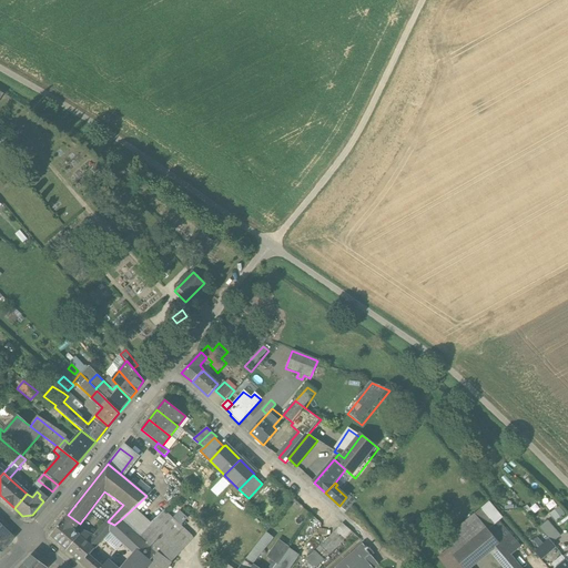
[(146,527),(164,513),(149,495),(146,496),(131,510),(146,527)]
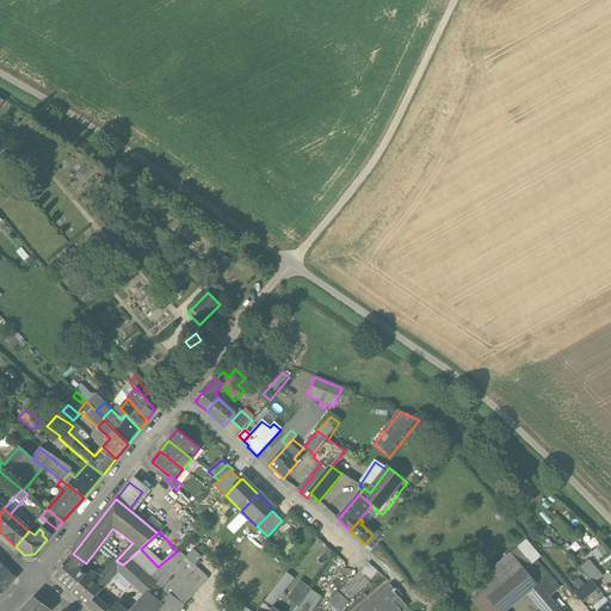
[(372,535),(365,544),(364,544),(372,550),(382,539),(375,532),(372,535)]
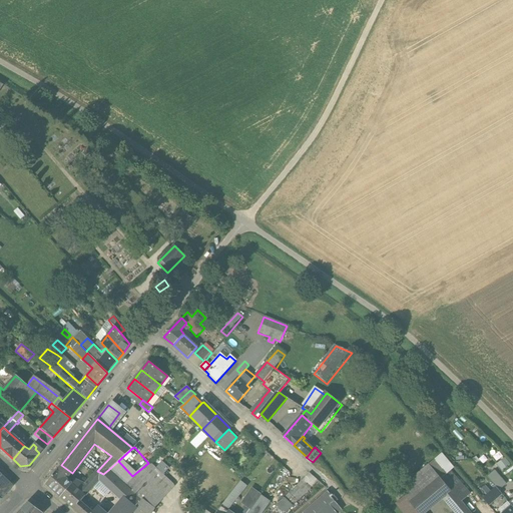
[(501,451),(494,456),(504,469),(511,464),(501,451)]
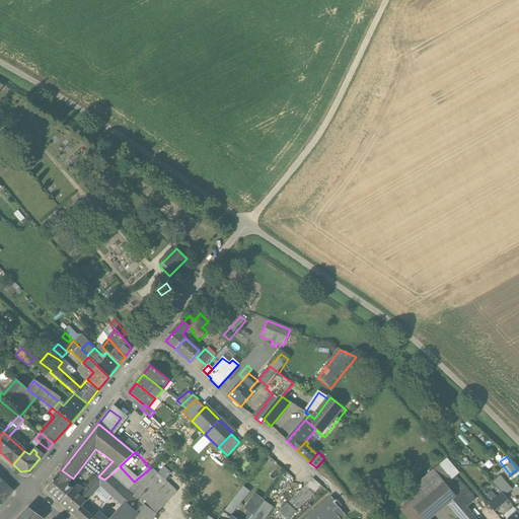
[(454,496),(465,508),(474,500),(454,477),(457,474),(445,460),(433,470),(454,496)]
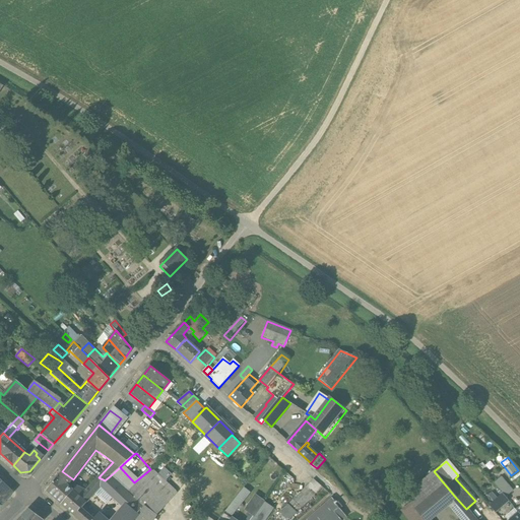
[(134,482),(120,467),(111,475),(120,489),(131,498),(143,508),(150,499),(134,482)]
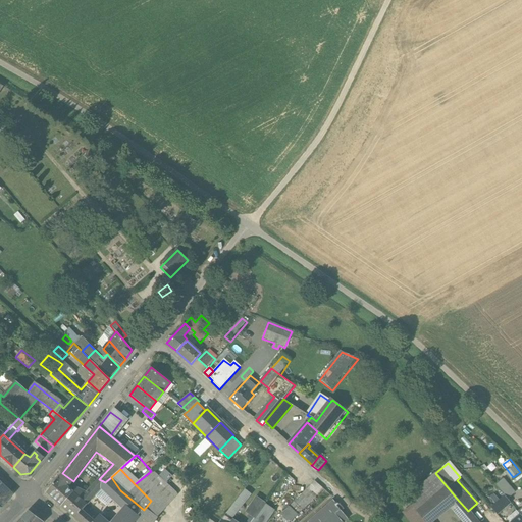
[(176,494),(151,471),(135,484),(151,501),(161,512),(176,494)]
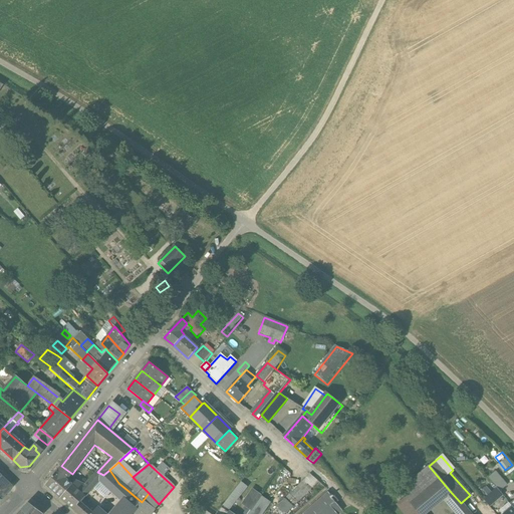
[(163,464),(157,471),(164,478),(170,471),(163,464)]
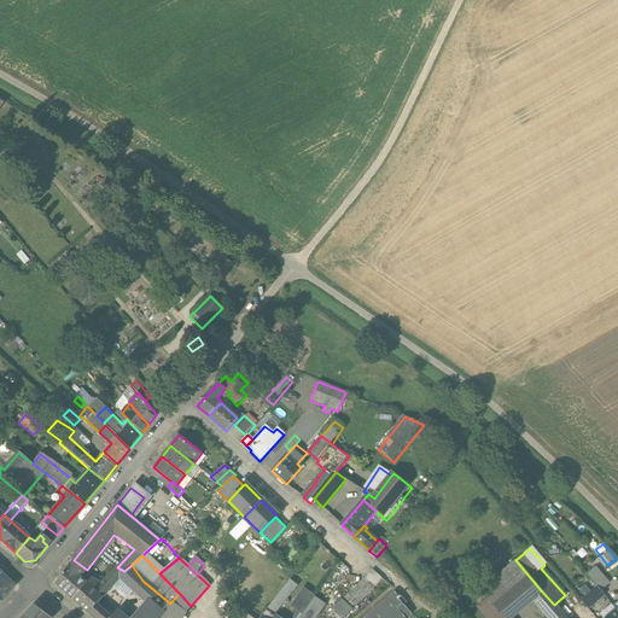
[(74,560),(56,584),(73,599),(86,583),(81,578),(87,570),(74,560)]
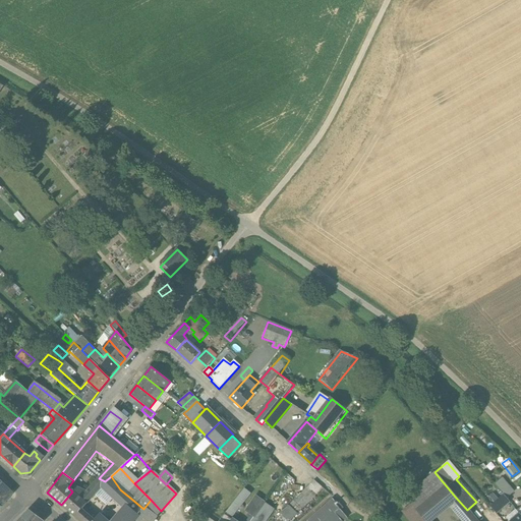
[(435,472),(404,498),(409,505),(422,520),(429,520),(449,505),(449,504),(456,498),(435,472)]
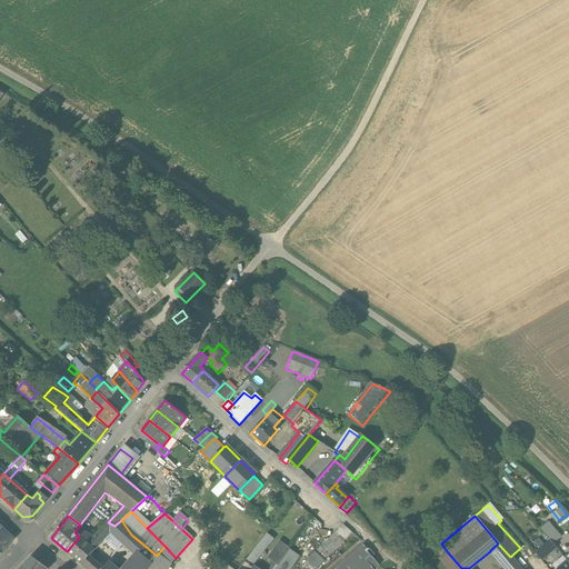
[(121,520),(115,526),(108,522),(93,537),(88,543),(95,550),(110,532),(136,555),(143,545),(131,535),(121,520)]
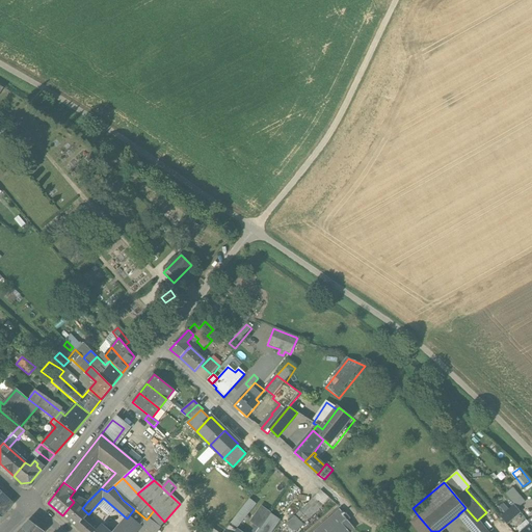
[(517,509),(525,503),(512,489),(505,495),(517,509)]
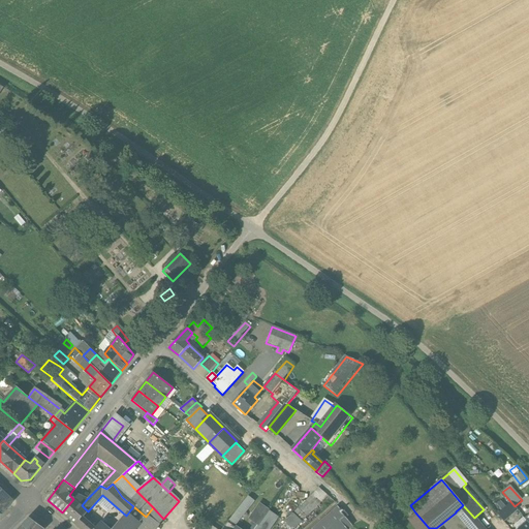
[(319,489),(306,501),(307,503),(303,506),(304,507),(300,511),(306,518),(328,497),(319,489)]
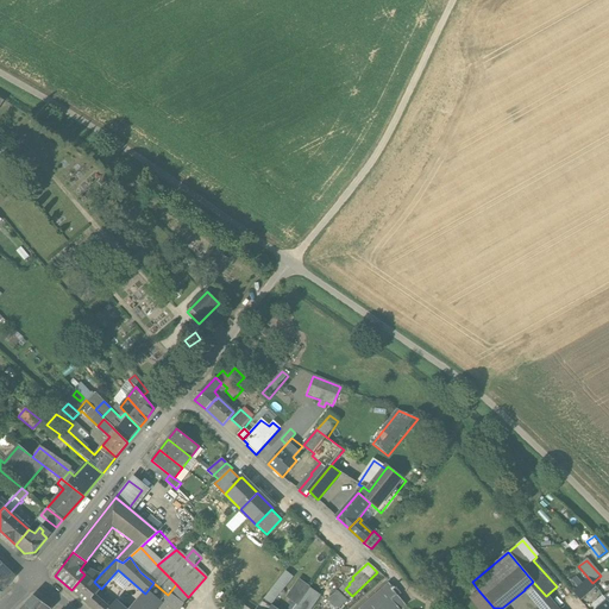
[(0,567),(0,591),(14,577),(2,565),(0,567)]
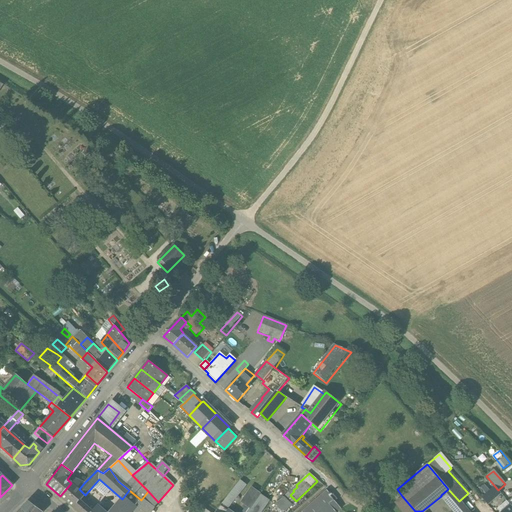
[(75,480),(71,483),(79,489),(84,483),(75,480)]
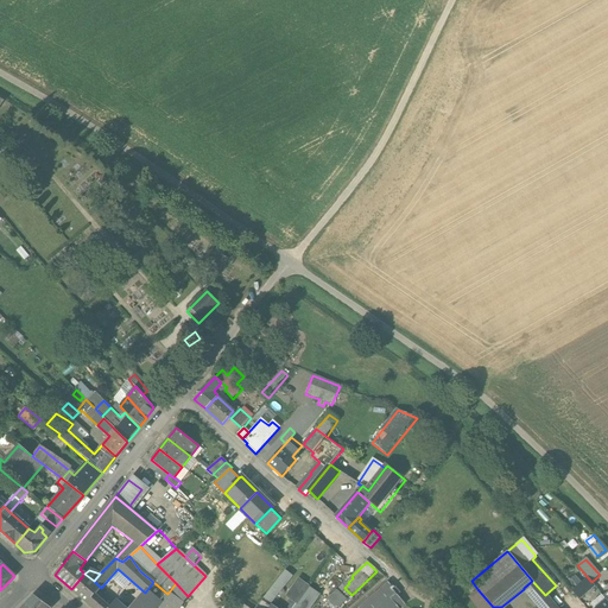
[(292,607),(308,588),(298,581),(297,582),(292,577),(292,576),(285,571),(255,607),(292,607)]
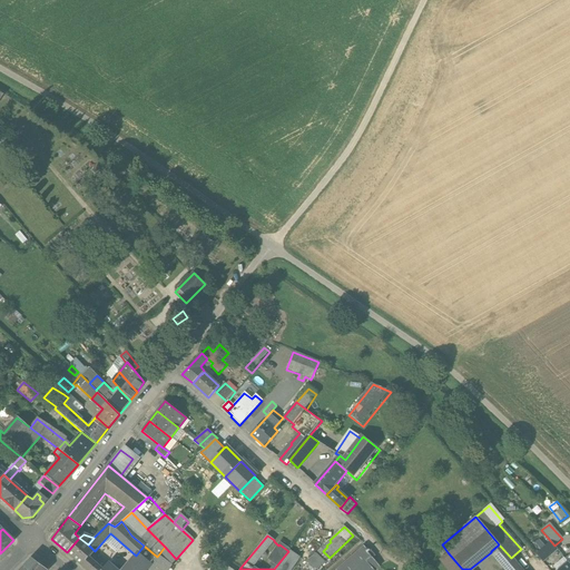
[(79,538),(67,552),(86,569),(101,569),(88,558),(95,551),(88,544),(79,538)]
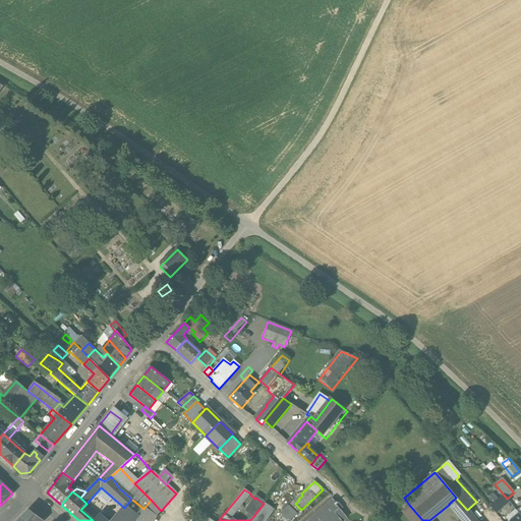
[(490,508),(496,514),(509,502),(504,496),(503,497),(501,495),(499,497),(501,499),(490,508)]
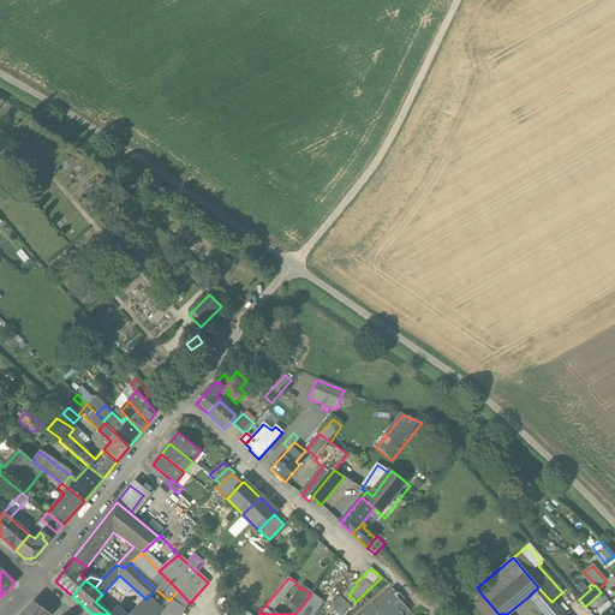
[(562,614),(551,602),(538,587),(530,595),(530,596),(547,614),(562,614)]
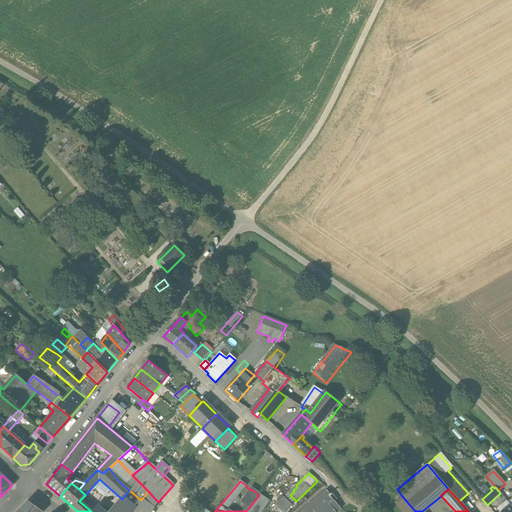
[(122,499),(111,511),(103,511),(98,507),(93,511),(131,511),(141,500),(129,490),(122,499)]
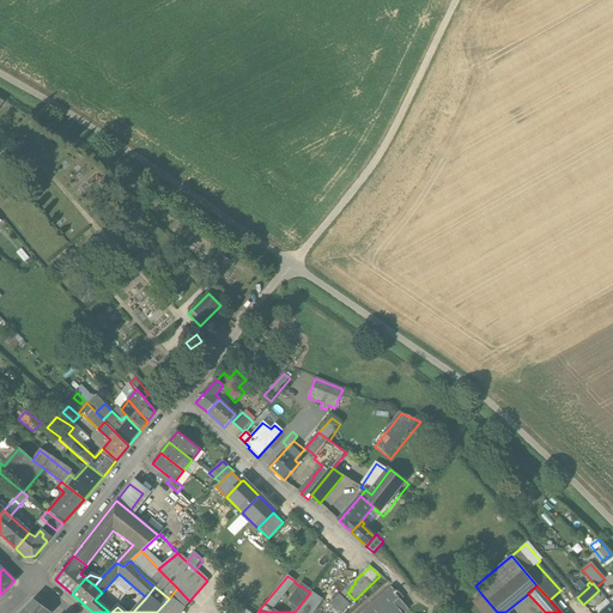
[(393,588),(363,612),(404,612),(408,610),(399,598),(400,598),(398,594),(398,593),(396,592),(395,593),(393,588)]
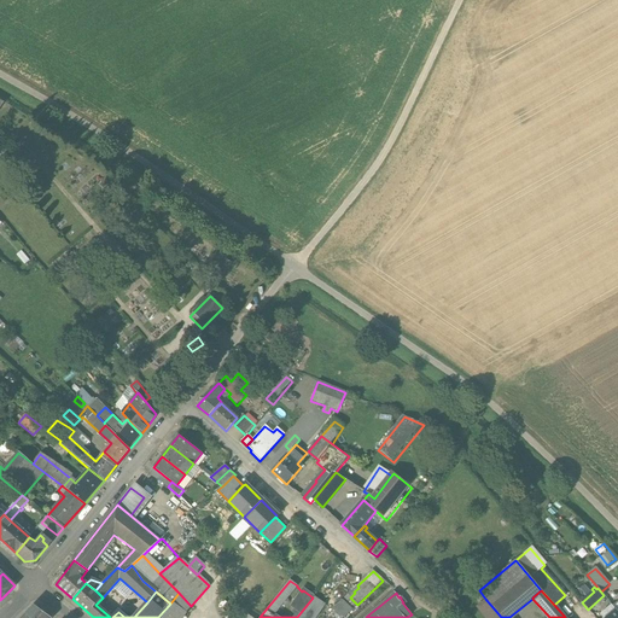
[(297,617),(315,617),(325,606),(313,598),(297,617)]
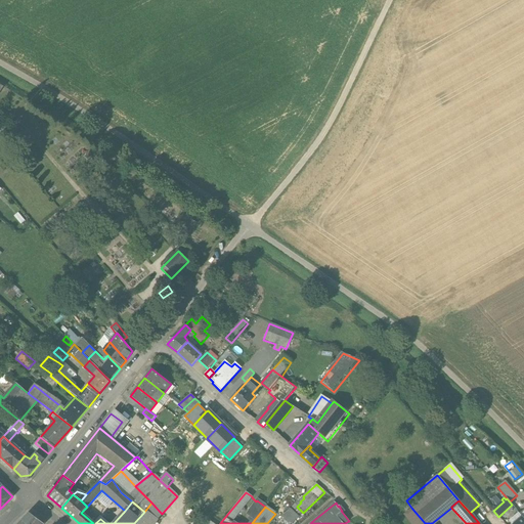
[(291,523),(303,513),(297,507),(284,519),(291,523)]
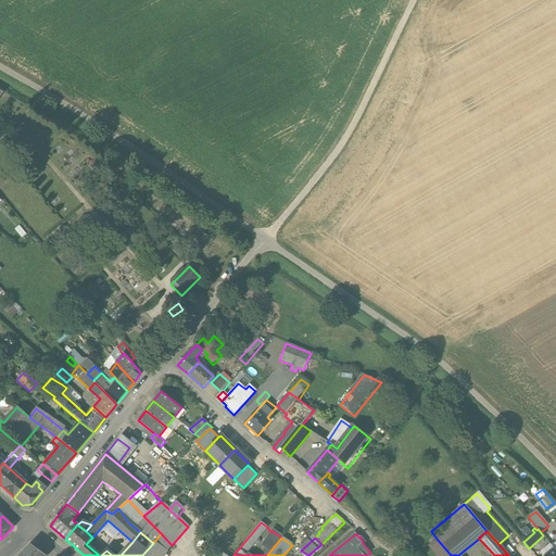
[(451,555),(437,539),(429,546),(437,555),(451,555)]
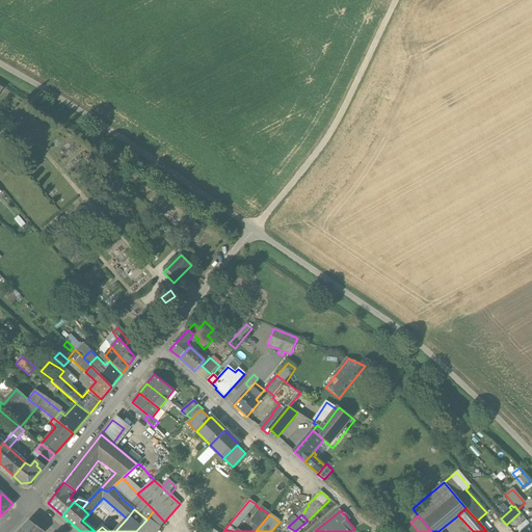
[(304,531),(313,531),(322,523),(319,519),(304,531)]
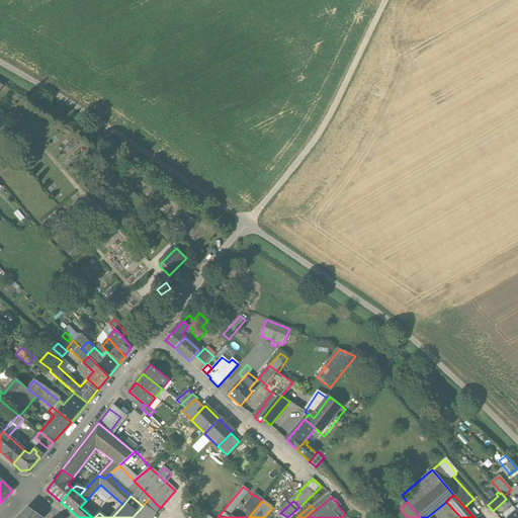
[(42,517),(30,509),(27,509),(17,517),(42,517)]
